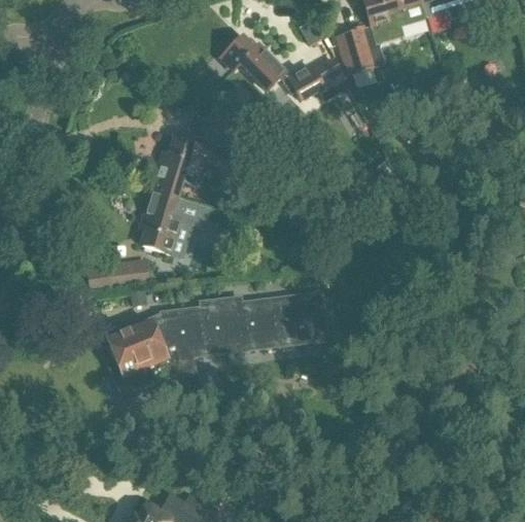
[(364,0),(371,25),(363,27),(362,26),(350,29),(351,31),(339,35),(349,72),(384,62),(378,42),(404,35),(400,25),(427,18),(423,1),(423,0),(364,0)]
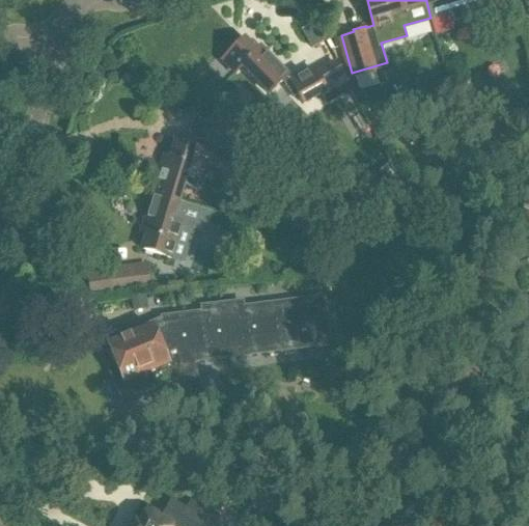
[(426,0),(426,1),(430,18),(452,10),(454,19),(488,9),(484,0),(426,0)]
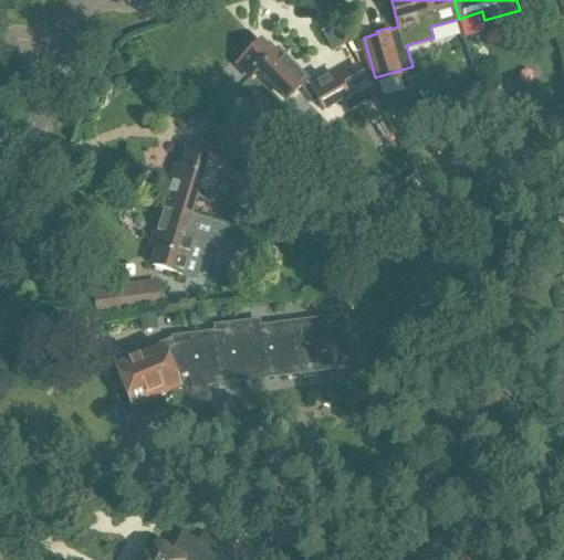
[(525,0),(531,16),(543,11),(540,0),(525,0)]
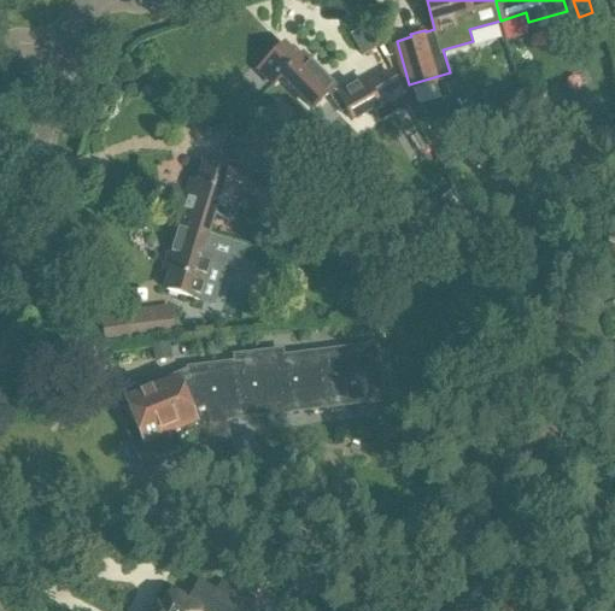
[(299,56),(285,41),(261,65),(275,81),(282,74),(315,105),(331,90),(338,98),(344,109),(350,105),(356,117),(378,105),(382,113),(411,98),(393,68),(370,81),(367,75),(341,89),(335,84),(337,83),(304,51),(299,56)]
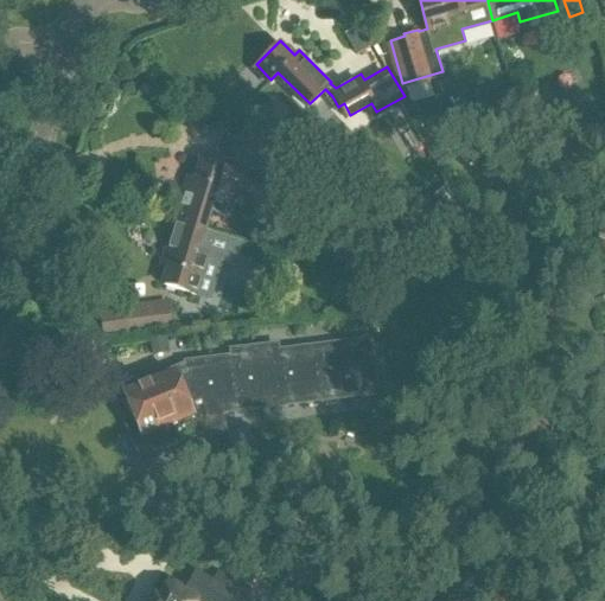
[(176,218),(204,228),(211,206),(231,212),(243,171),(241,171),(244,162),(274,172),(282,146),(243,134),(233,168),(202,159),(196,178),(189,176),(176,218)]
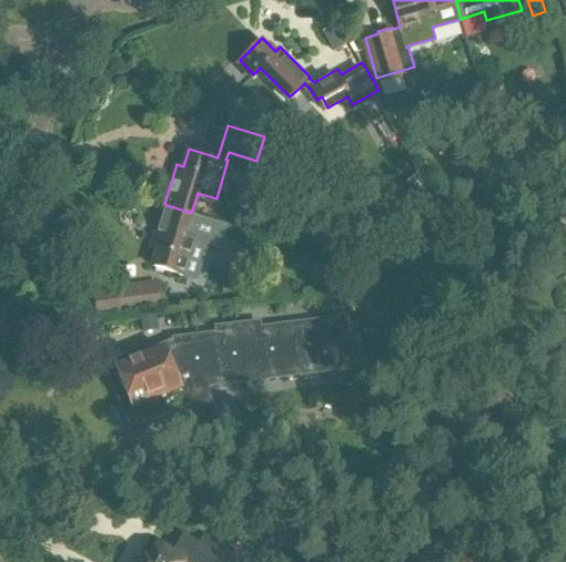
[(183,272),(189,255),(195,234),(185,232),(191,213),(164,204),(152,244),(159,245),(153,263),(183,272)]
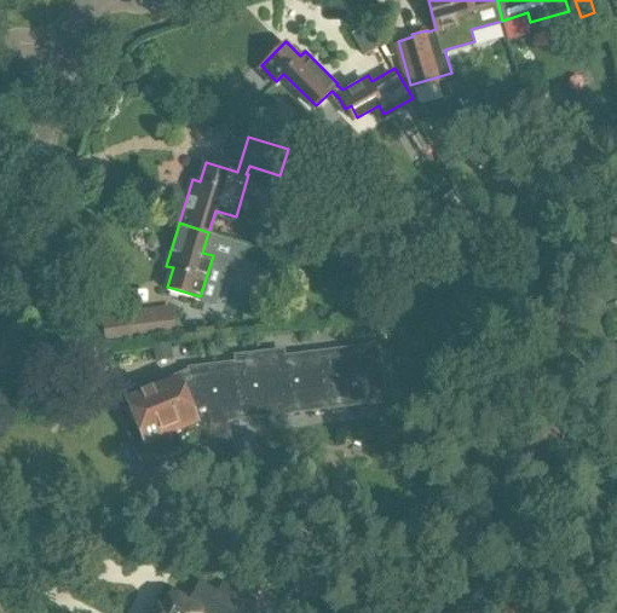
[(174,304),(130,308),(133,339),(178,334),(174,304)]
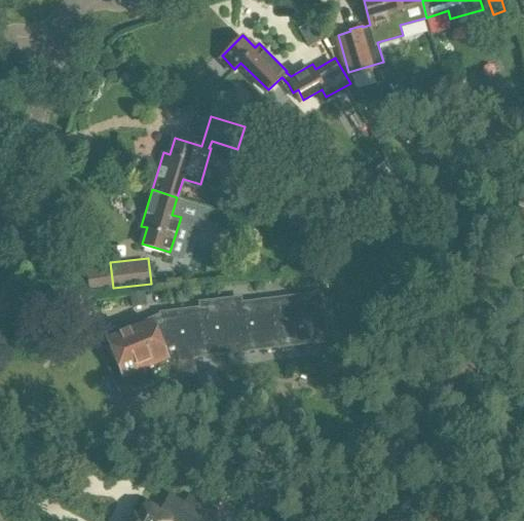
[(147,299),(145,289),(131,291),(133,301),(147,299)]
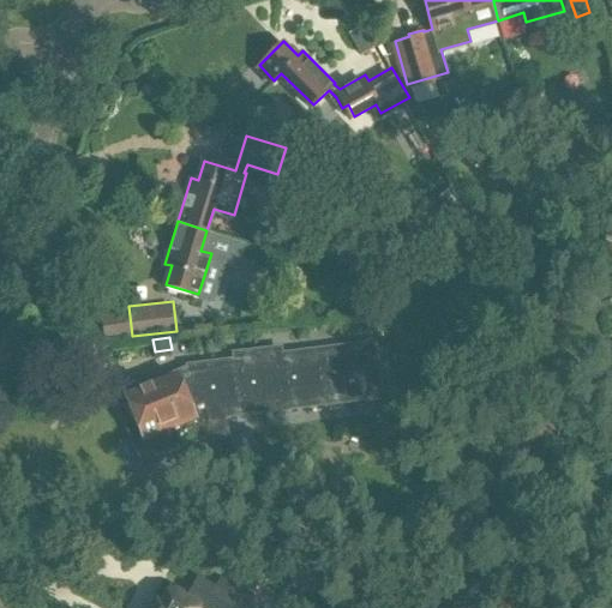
[(130,422),(145,462),(203,438),(215,464),(240,453),(229,429),(228,414),(381,393),(378,371),(375,344),(283,356),(282,350),(238,355),(238,362),(192,368),(192,369),(178,375),(177,372),(125,393),(126,396),(124,401),(126,405),(131,408),(136,420),(130,422)]
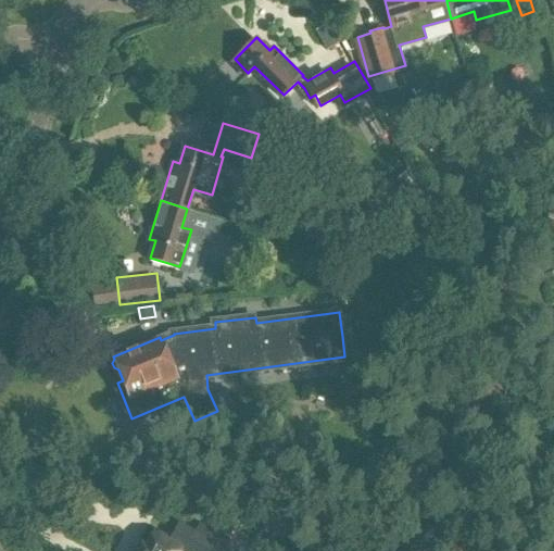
[(196,528),(180,520),(171,537),(155,529),(147,546),(145,545),(140,550),(178,550),(181,546),(191,550),(198,550),(206,536),(226,547),(231,537),(201,520),(196,528)]
